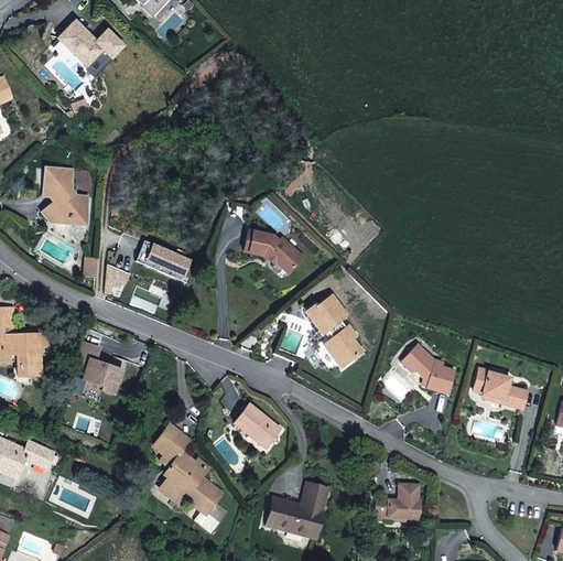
[(139,0),(153,12),(163,0),(139,0)]
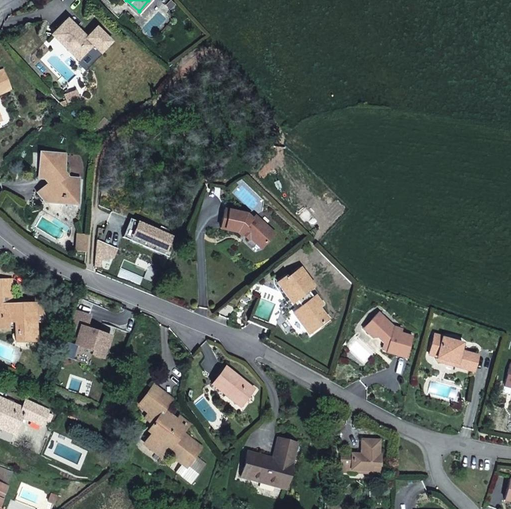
[(87,35),(68,17),(58,28),(54,32),(70,48),(80,58),(95,43),(95,42),(87,35)]
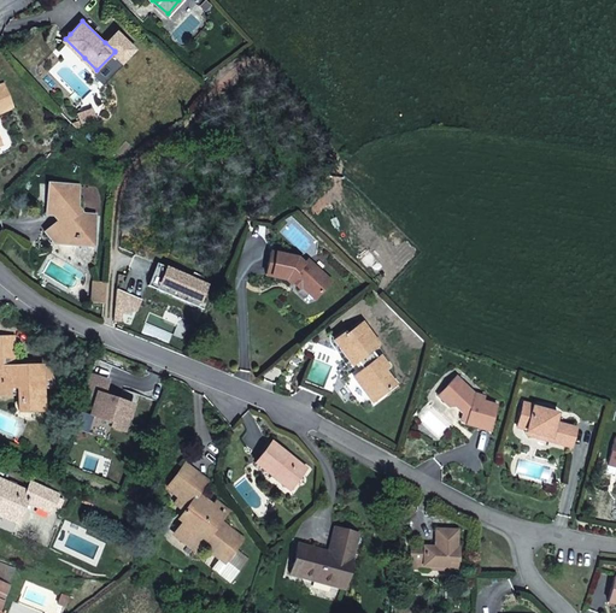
[(118,30),(105,42),(115,51),(115,52),(123,60),(135,47),(118,30)]
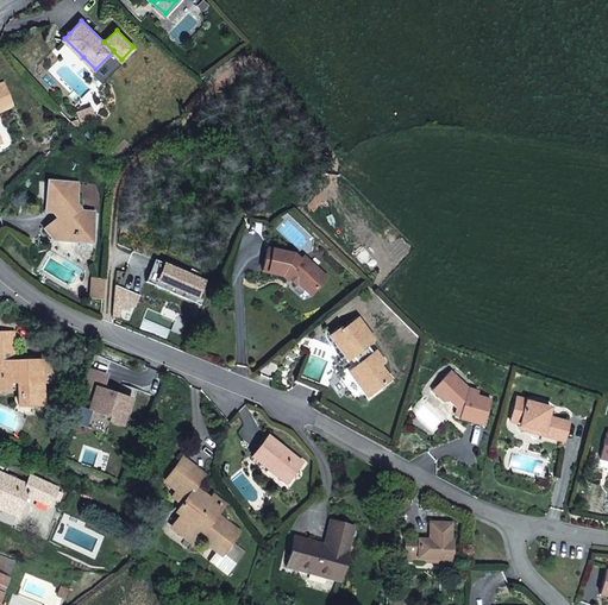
[(0,107),(12,104),(2,82),(0,82),(0,107)]
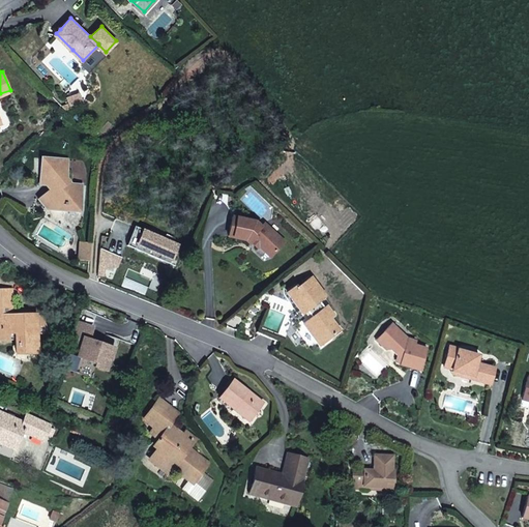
[(57,197),(47,206),(80,209),(82,182),(71,182),(66,176),(67,157),(42,156),(40,181),(52,182),(54,184),(50,188),(57,197)]
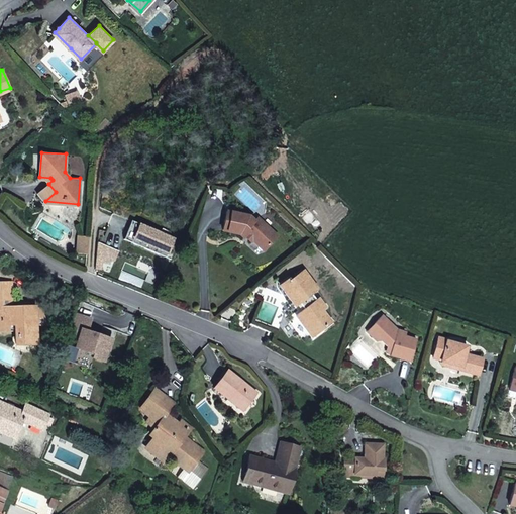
[(38,192),(45,201),(56,192),(48,184),(38,192)]
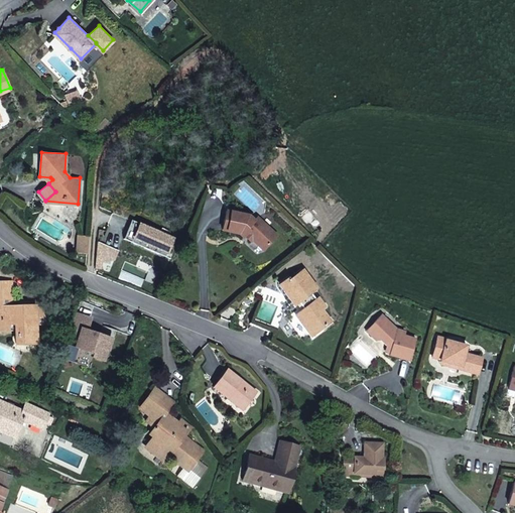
[(227,208),(223,227),(240,230),(244,234),(245,233),(247,231),(252,236),(263,247),(277,233),(258,215),(255,218),(249,213),(227,208)]
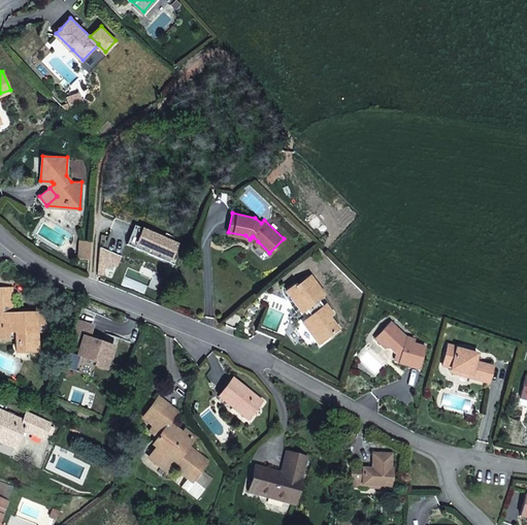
[(317,214),(309,220),(315,225),(322,220),(317,214)]
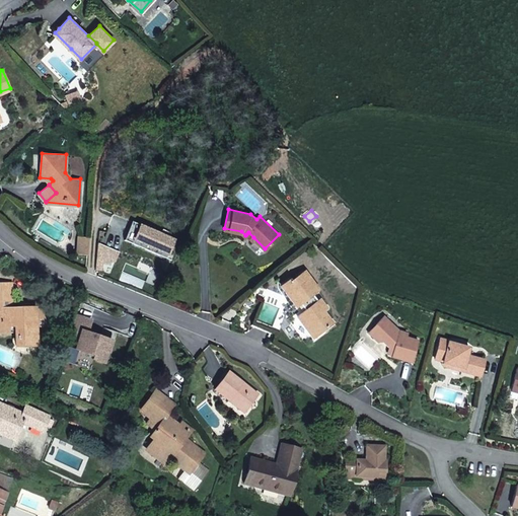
[(75,254),(87,255),(89,237),(76,237),(75,254)]
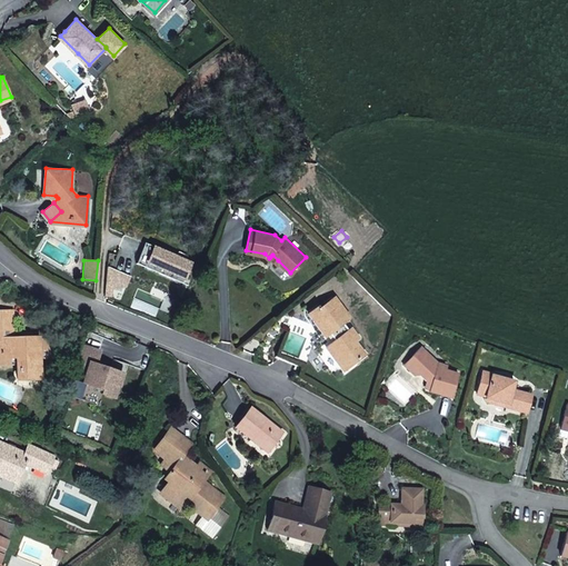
[(315,318),(338,301),(335,296),(320,306),(319,305),(309,311),(315,318)]
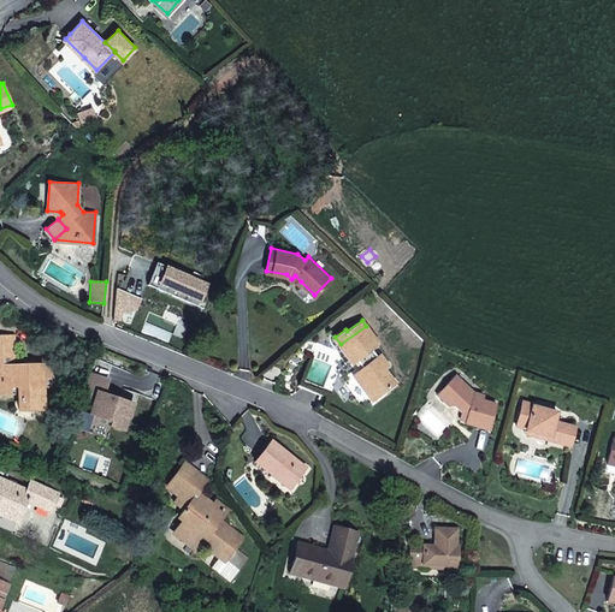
[(378,342),(366,326),(341,344),(353,361),(359,356),(365,364),(354,373),(373,398),(390,385),(379,370),(385,367),(389,364),(380,352),(379,355),(372,345),(378,342)]
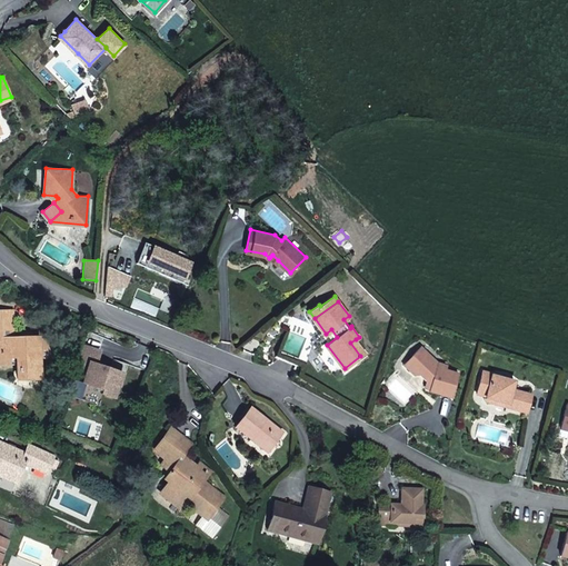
[(40,338),(40,336),(13,337),(12,309),(0,309),(0,349),(8,349),(8,361),(18,361),(19,376),(39,376),(41,376),(40,355),(50,355),(50,338),(40,338)]
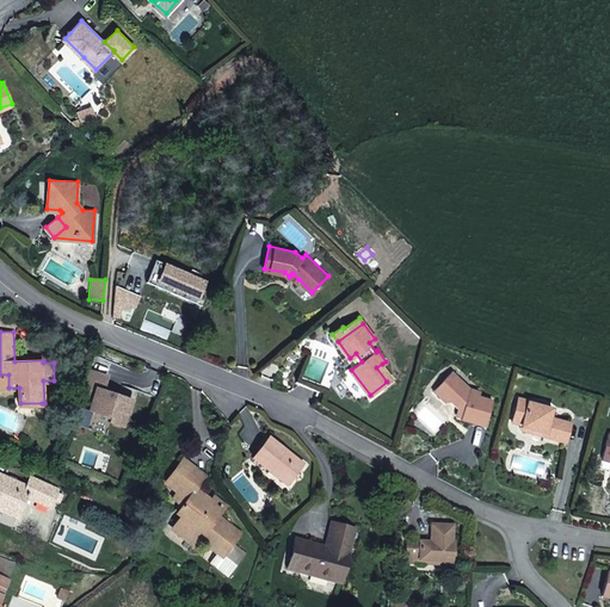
[(327,369),(309,361),(305,359),(296,379),(321,390),(330,369),(327,369)]
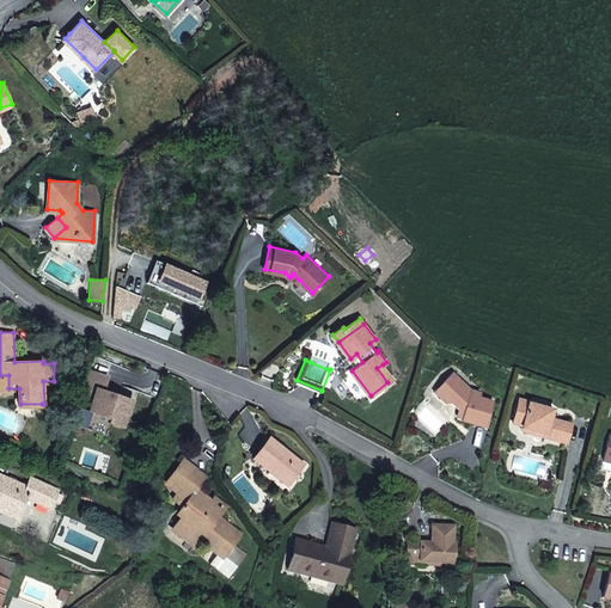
[(377,368),(388,382),(393,379),(383,364),(377,368)]
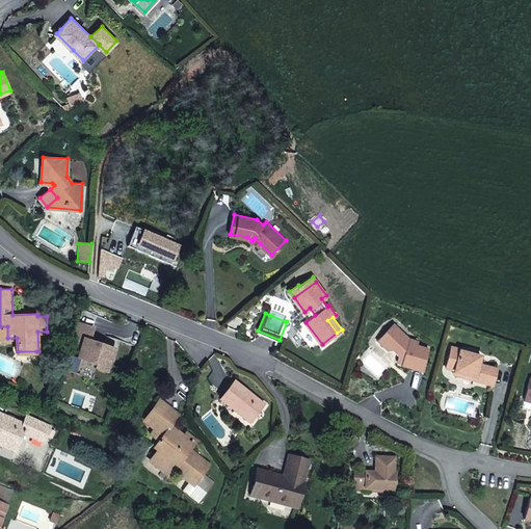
[(380,336),(392,346),(396,346),(399,349),(397,358),(402,359),(402,362),(423,368),(429,345),(417,342),(418,338),(409,335),(394,320),(380,336)]
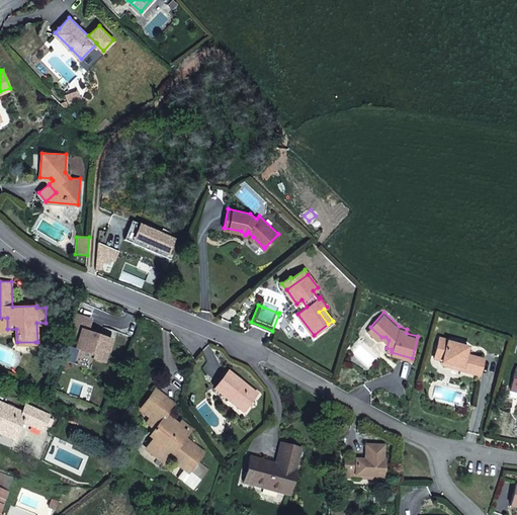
[(367,329),(377,338),(381,337),(370,327),(367,329)]
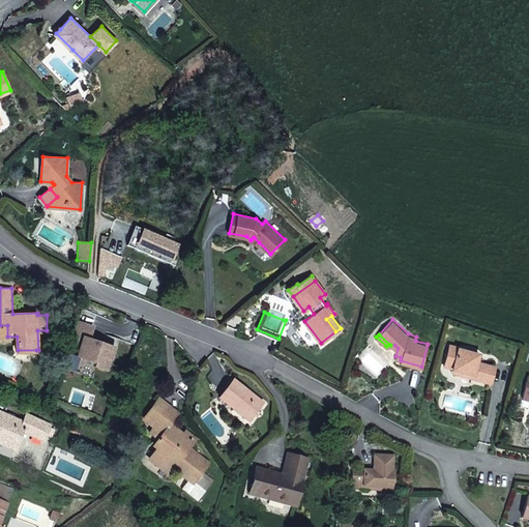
[(452,363),(452,364),(472,371),(471,374),(491,379),(496,362),(476,357),(479,350),(460,345),(460,343),(450,341),(445,360),(452,363)]
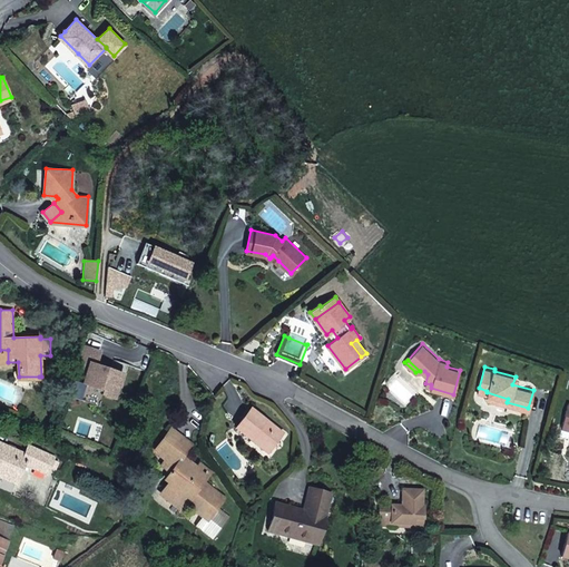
[(508,399),(487,392),(486,396),(507,402),(508,399)]
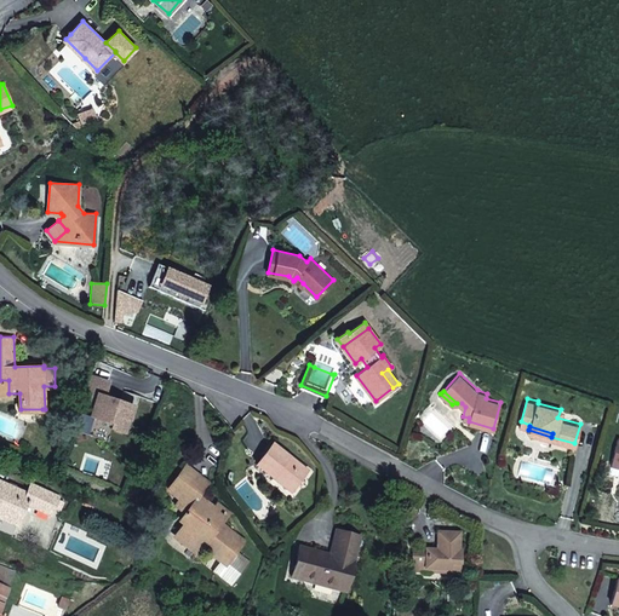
[(257,461),(280,479),(284,476),(293,485),(308,467),(274,441),(257,461)]
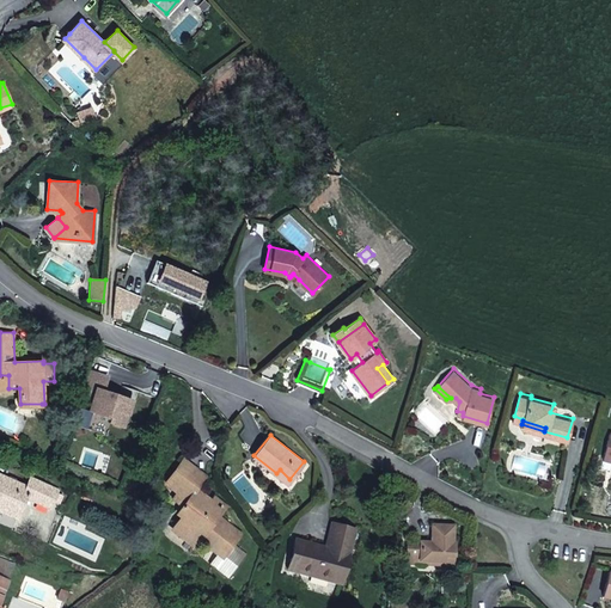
[(184,458),(181,462),(201,479),(206,474),(184,458)]
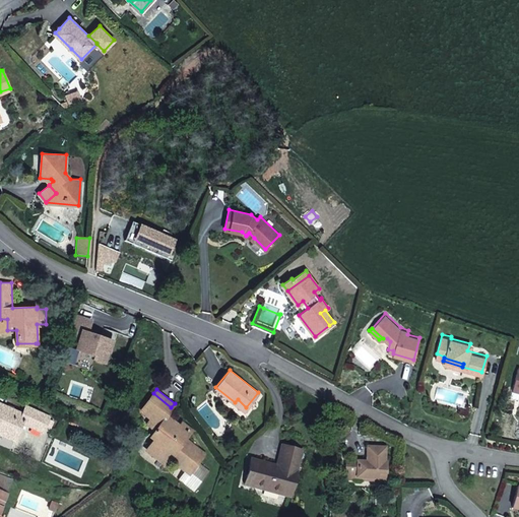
[(170,455),(186,467),(192,458),(196,461),(203,451),(185,437),(188,432),(179,425),(166,413),(171,407),(153,393),(142,407),(152,415),(161,423),(157,429),(152,435),(156,438),(147,448),(166,461),(170,455)]
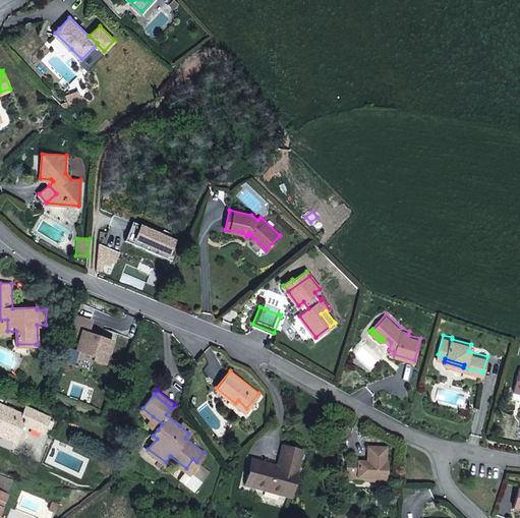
[(238,400),(235,403),(244,410),(246,408),(238,400)]
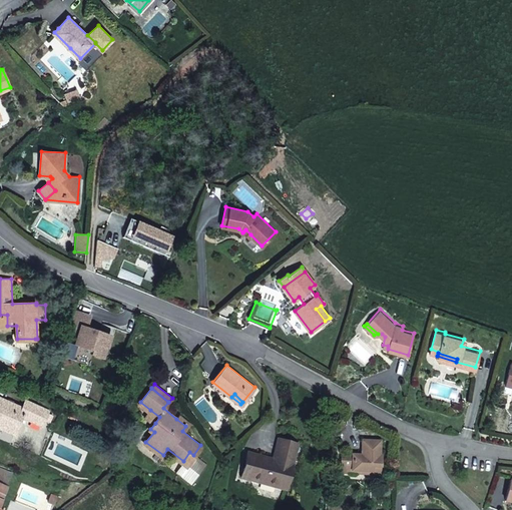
[(0,425),(15,432),(23,415),(43,423),(45,418),(50,420),(53,413),(48,411),(49,409),(27,399),(23,406),(0,395),(0,425)]
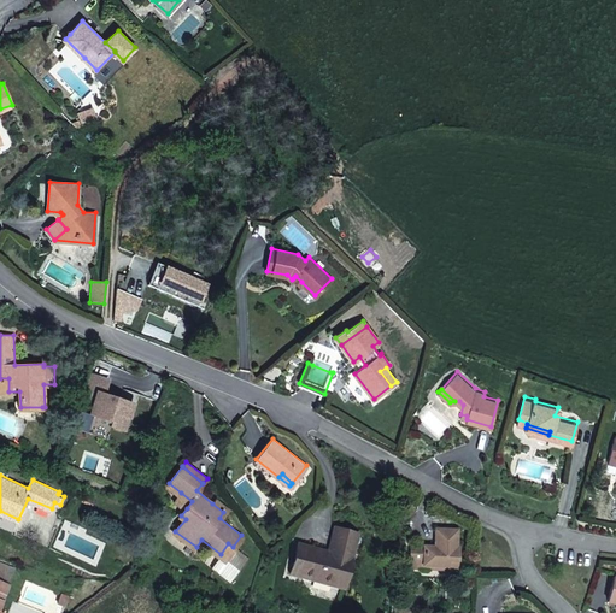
[(176,499),(187,508),(192,501),(181,493),(176,499)]
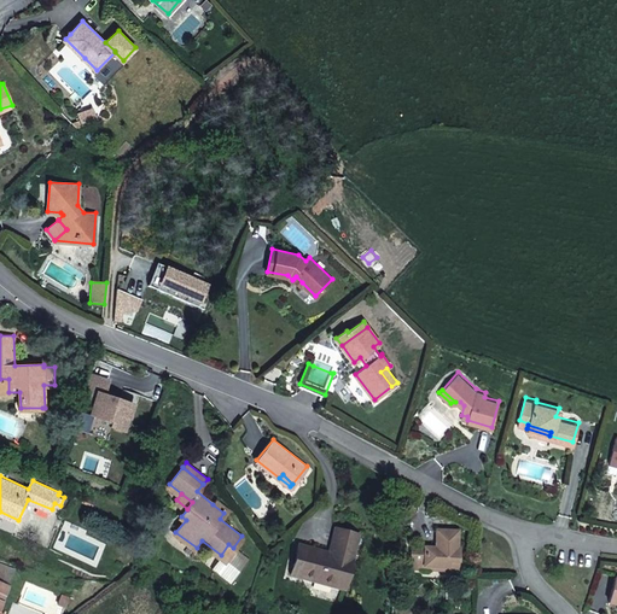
[(216,500),(213,504),(223,513),(228,508),(216,500)]
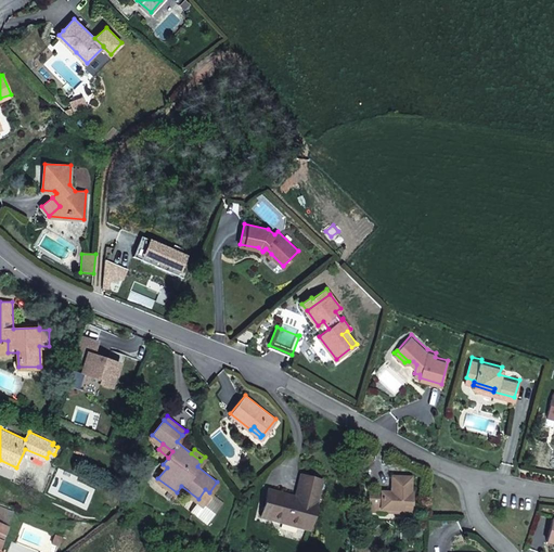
[(379,491),(377,491),(368,491),(368,506),(381,508),(381,504),(403,504),(403,500),(412,500),(413,487),(411,488),(412,472),(391,471),(390,487),(381,486),(379,491)]
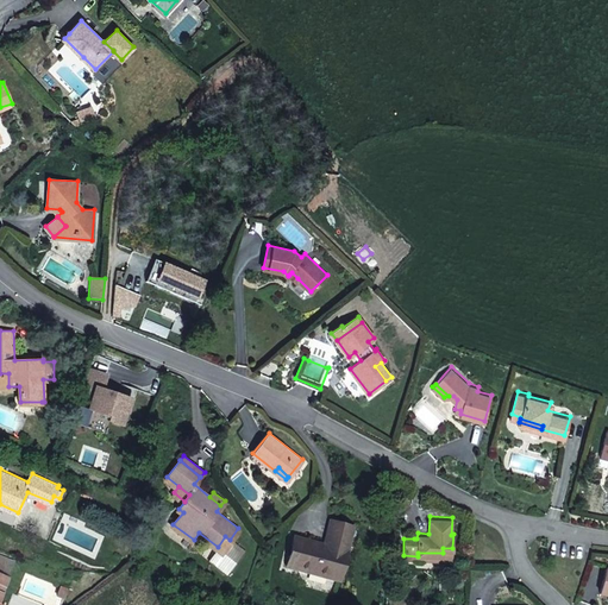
[(338,520),(332,518),(326,541),(327,542),(327,543),(333,546),(334,540),(332,539),(338,520)]
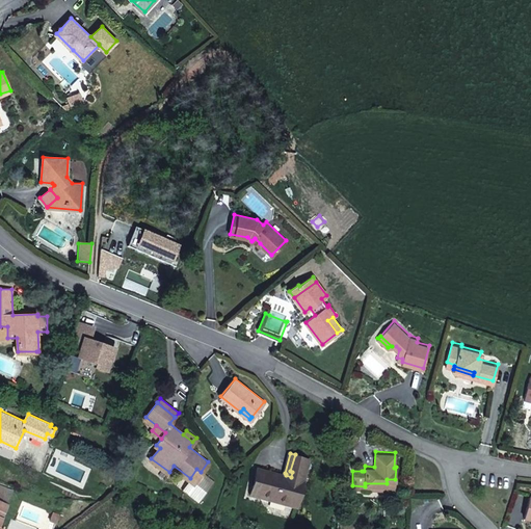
[(250,493),(297,505),(310,458),(295,454),(290,471),(292,472),(291,477),(286,475),(286,474),(285,473),(259,467),(250,493)]
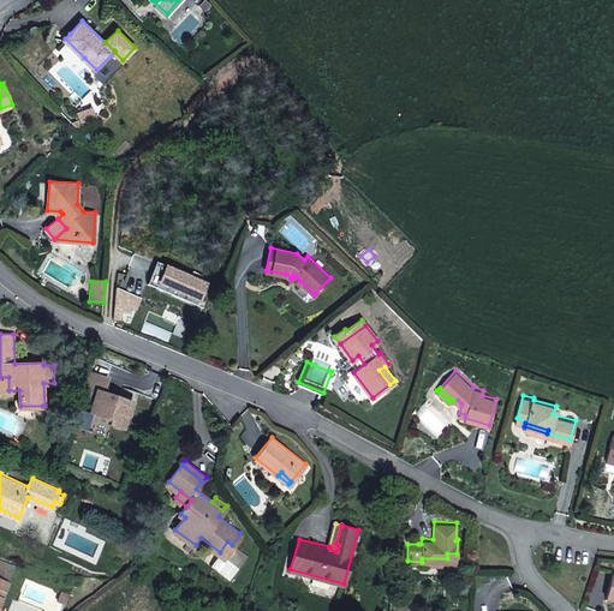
[(227,541),(220,552),(224,556),(232,545),(227,541)]
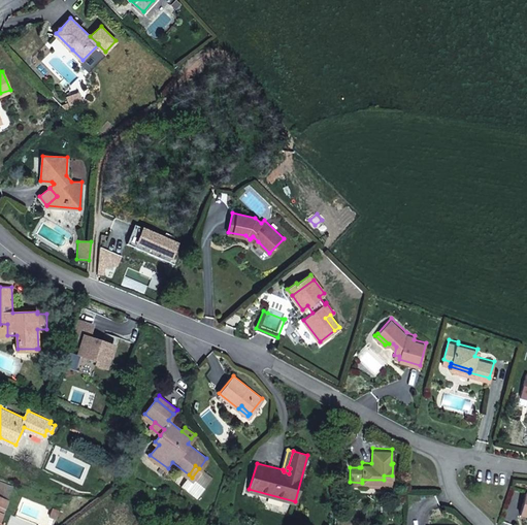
[(362,480),(362,483),(391,485),(392,476),(384,476),(384,480),(362,480)]
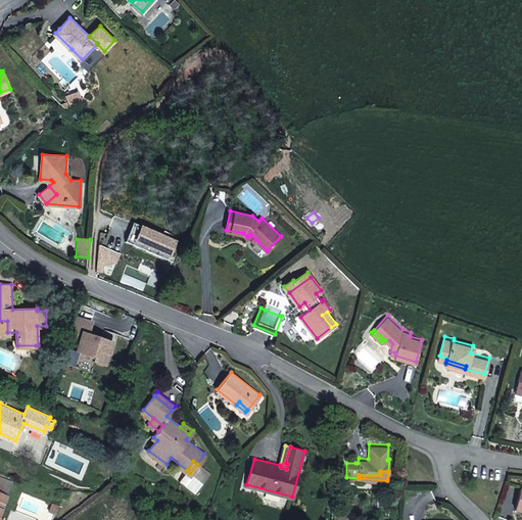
[(0,519),(4,519),(5,518),(0,515),(0,514),(13,480),(0,474),(0,519)]
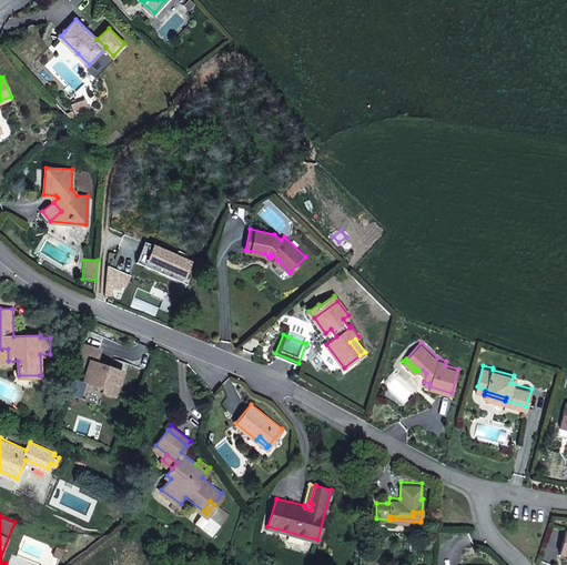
[(59,546),(56,555),(62,557),(66,548),(59,546)]
